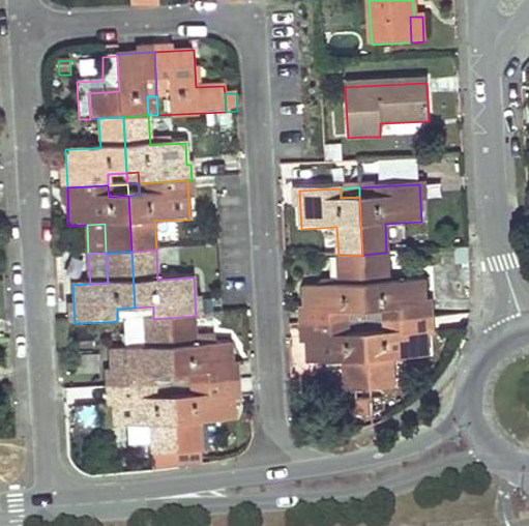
[(386,322),(427,320),(425,282),(388,284),(386,253),(362,255),(365,311),(385,310),(386,322)]
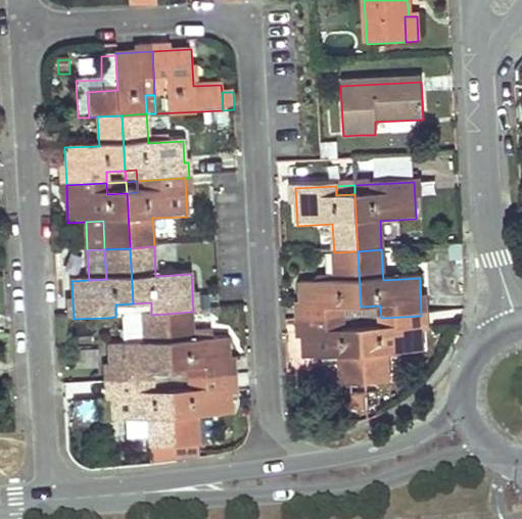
[(342,308),(361,307),(358,251),(334,252),(336,282),(300,284),(302,322),(343,320),(342,308)]
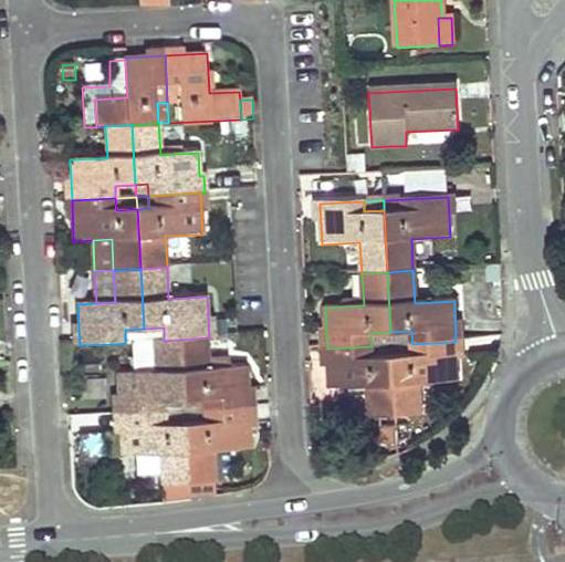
[(155,341),(164,341),(164,328),(144,329),(144,342),(155,341)]
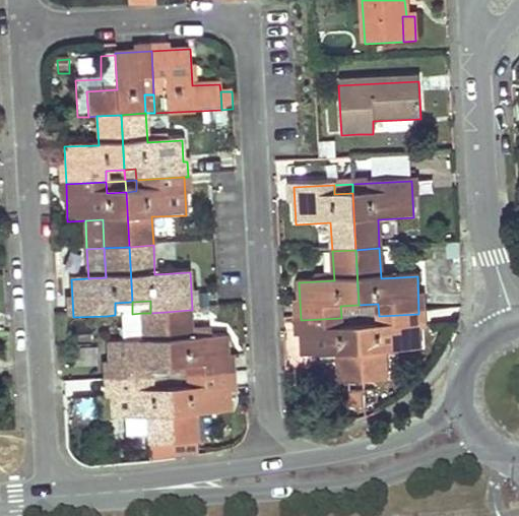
[(132,302),(115,303),(115,315),(124,314),(132,314),(132,302)]
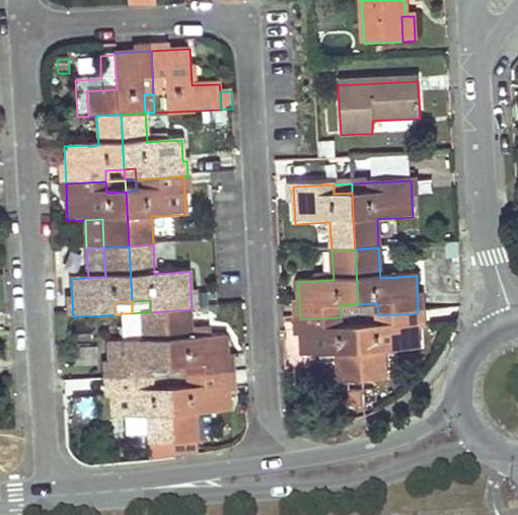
[(377,303),(358,304),(359,316),(378,315),(377,303)]
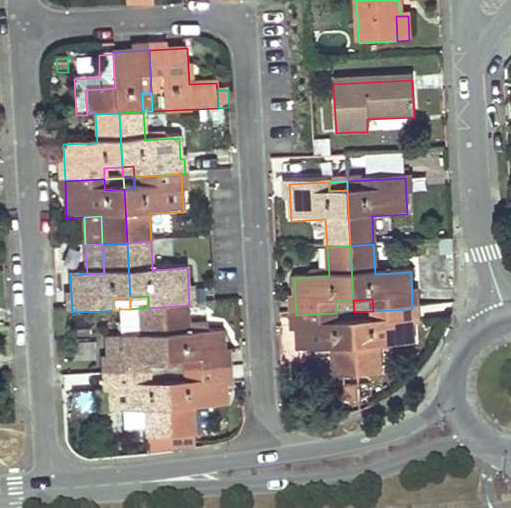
[(353,300),(335,301),(336,313),(354,312),(353,300)]
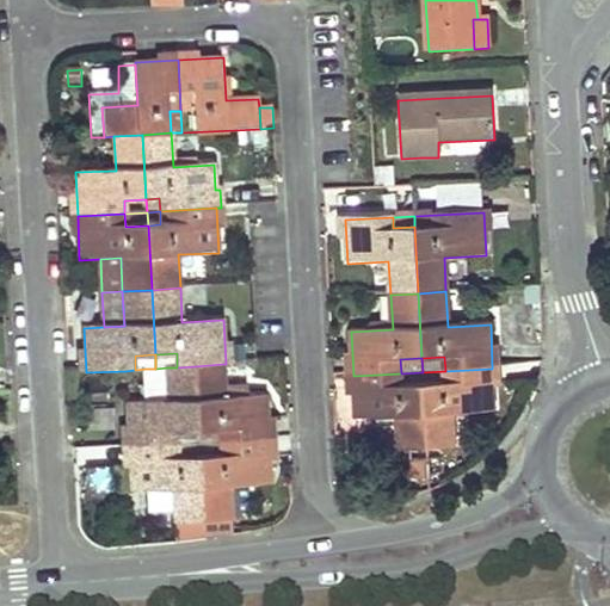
[(223,364),(195,366),(198,431),(221,430),(222,443),(267,440),(265,395),(250,396),(226,397),(225,384),(223,364)]
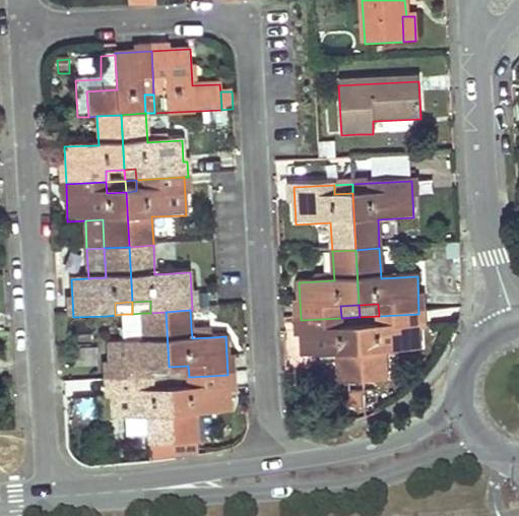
[(111,382),(149,380),(149,368),(169,367),(166,312),(150,313),(142,313),(144,342),(126,343),(110,343),(111,367),(107,367),(108,382),(109,382),(111,382)]
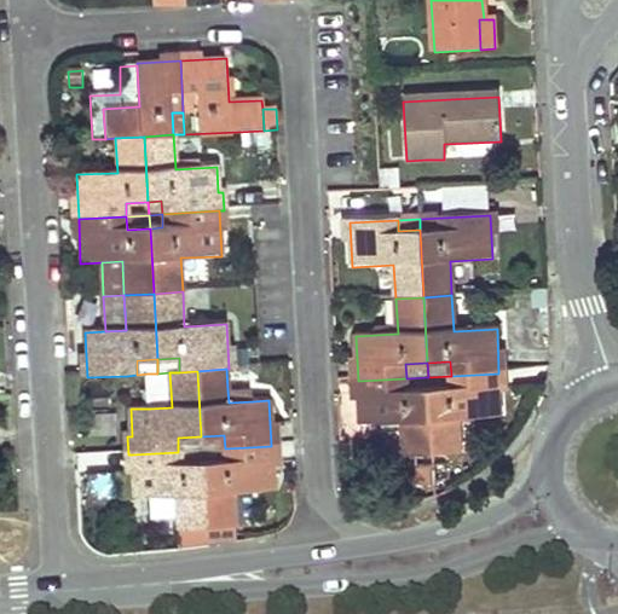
[(148,383),(150,409),(172,407),(169,372),(157,374),(148,374),(148,383)]
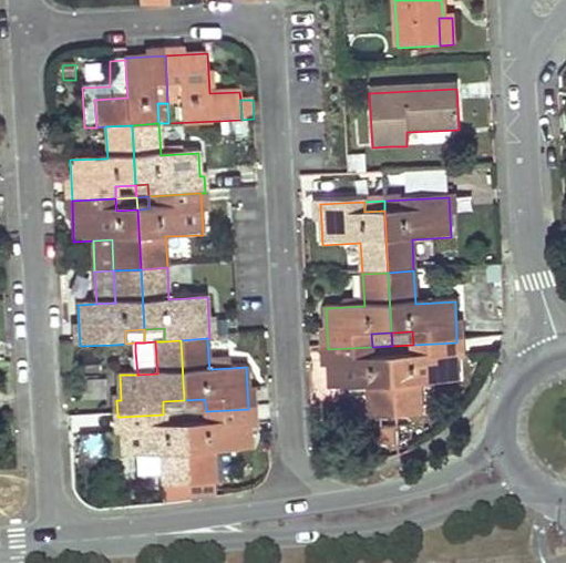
[(135,343),(125,344),(116,345),(116,352),(135,351),(135,343)]
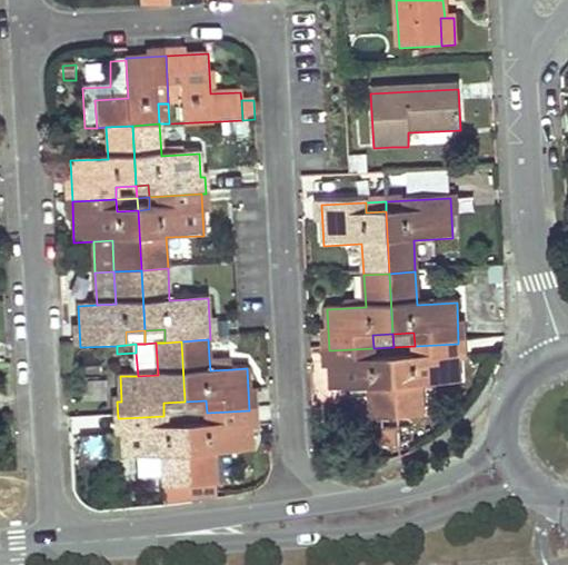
[(415,359),(394,359),(397,419),(424,418),(424,387),(459,385),(458,344),(415,346),(415,359)]
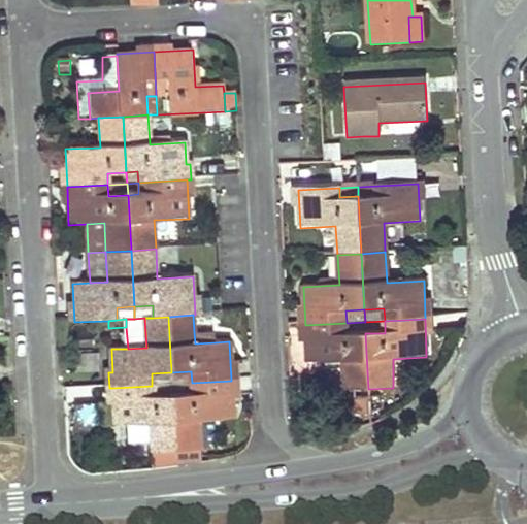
[(385,321),(365,322),(365,333),(385,333),(385,321)]
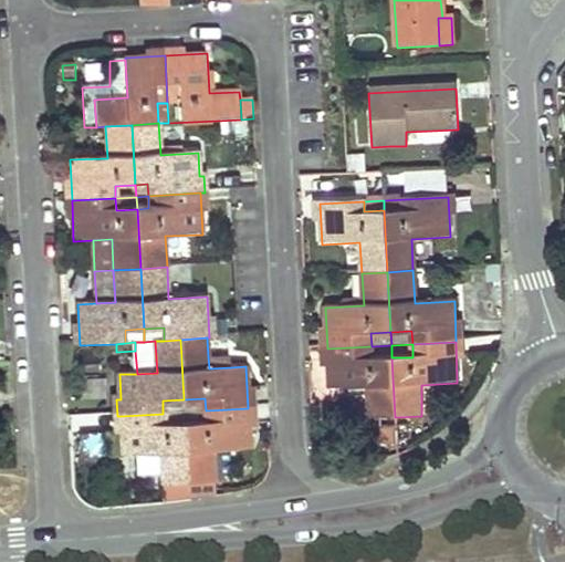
[(391,345),(372,346),(372,358),(391,357),(391,345)]
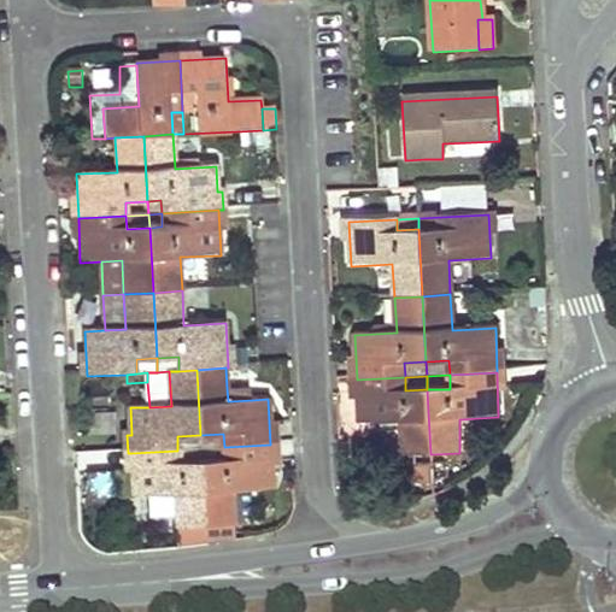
[(405,390),(405,377),(357,380),(359,423),(380,422),(400,421),(402,457),(430,454),(427,389),(405,390)]
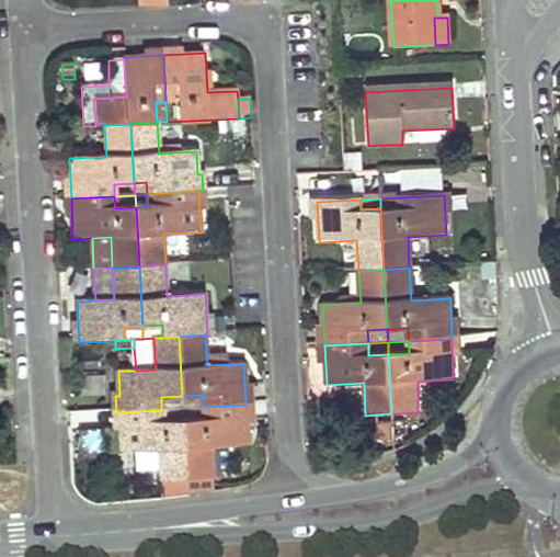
[(229,352),(206,353),(207,365),(229,364),(229,352)]
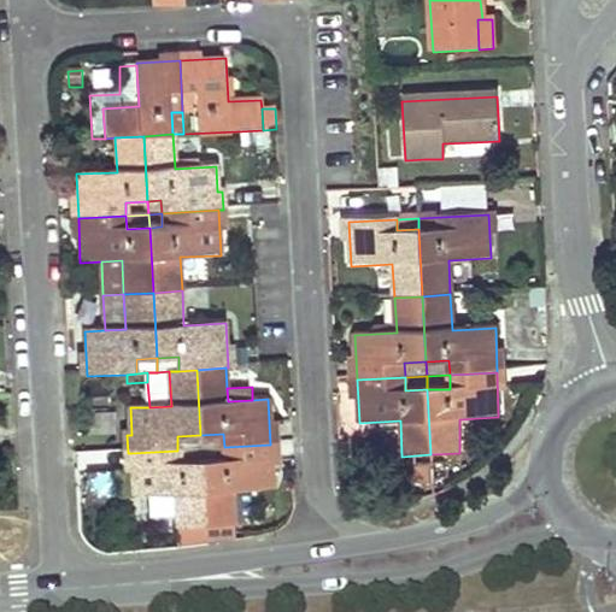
[(116,411),(87,410),(87,431),(116,431),(116,411)]
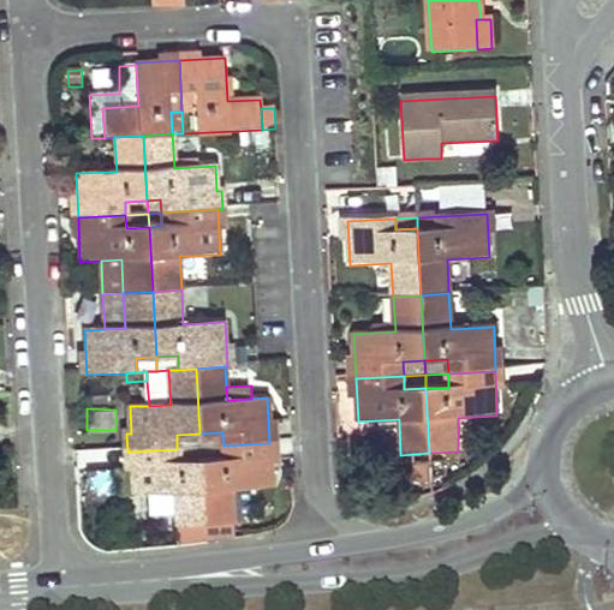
[(200,447),(224,446),(222,432),(200,434),(200,447)]
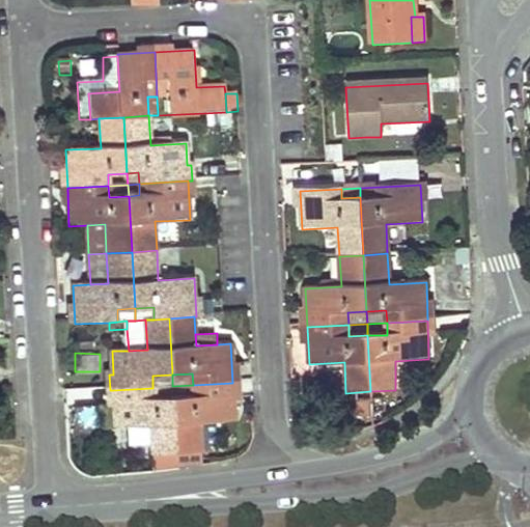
[(172,375),(152,376),(152,388),(172,386),(172,375)]
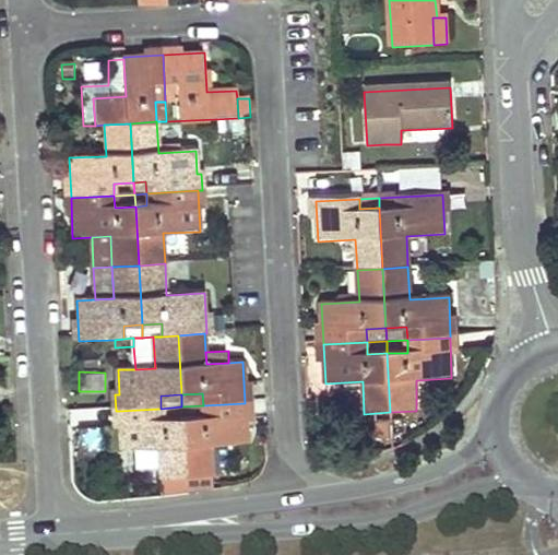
[(248,444),(245,403),(203,405),(203,417),(182,418),(186,477),(210,477),(210,445),(248,444)]
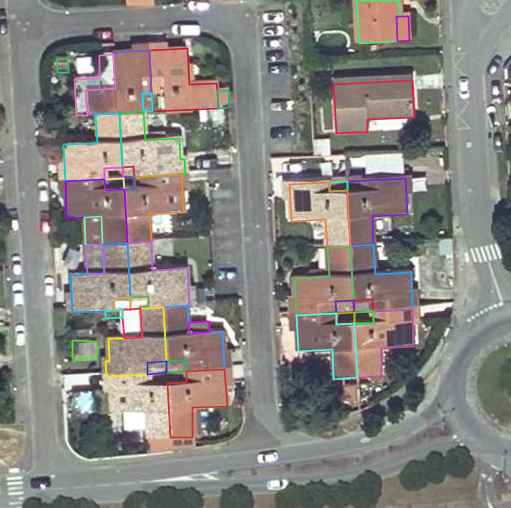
[(186,371),(166,372),(167,383),(186,382),(186,371)]
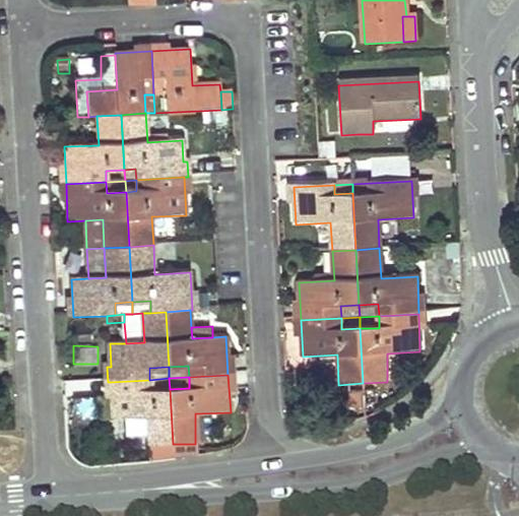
[(149,446),(173,444),(170,389),(169,378),(149,380),(111,382),(113,418),(148,416),(148,434),(149,446)]
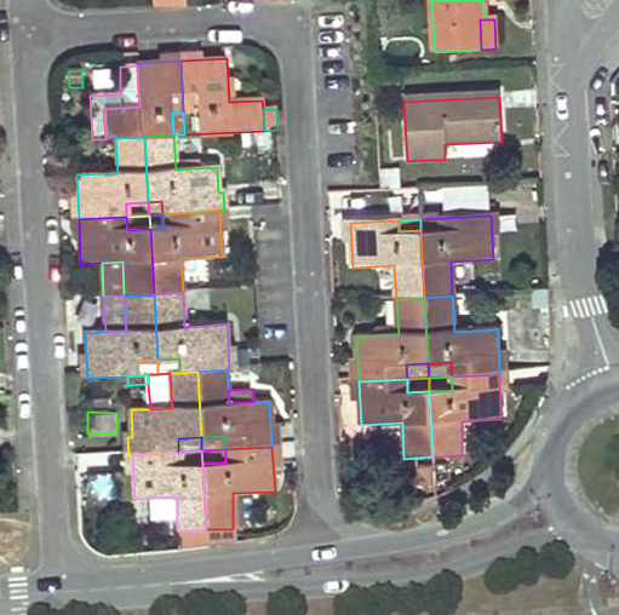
[(90,480),(95,503),(116,498),(113,476),(90,480)]
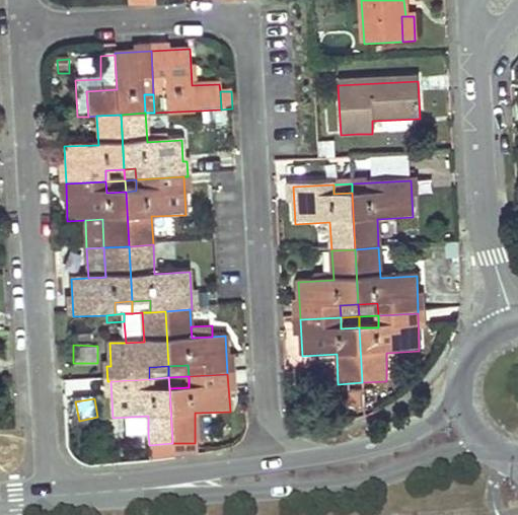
[(172,443),(149,445),(149,463),(173,460),(172,443)]
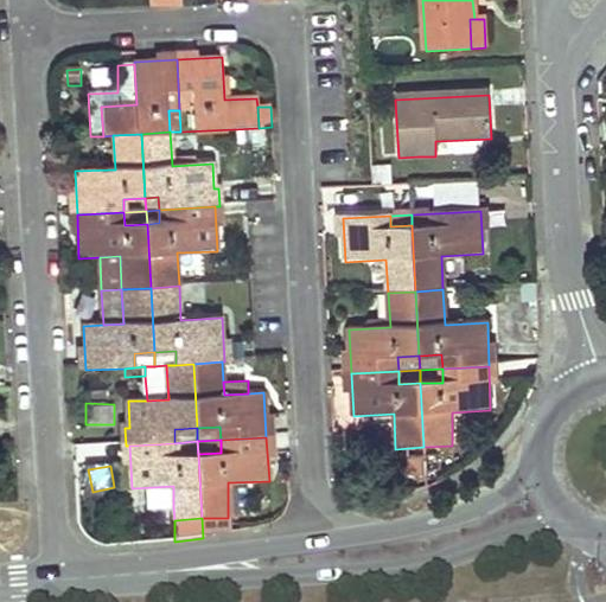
[(228,518),(202,518),(203,538),(229,535),(228,518)]
